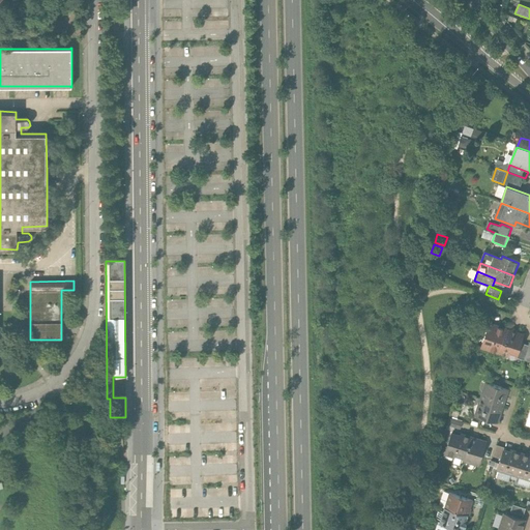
[(489,318),(479,345),(498,350),(506,324),(499,322),(489,318)]
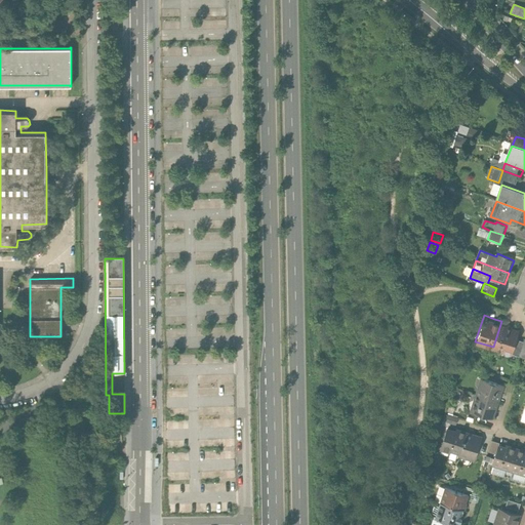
[(501,321),(493,347),(512,353),(517,336),(520,327),(511,324),(501,321)]
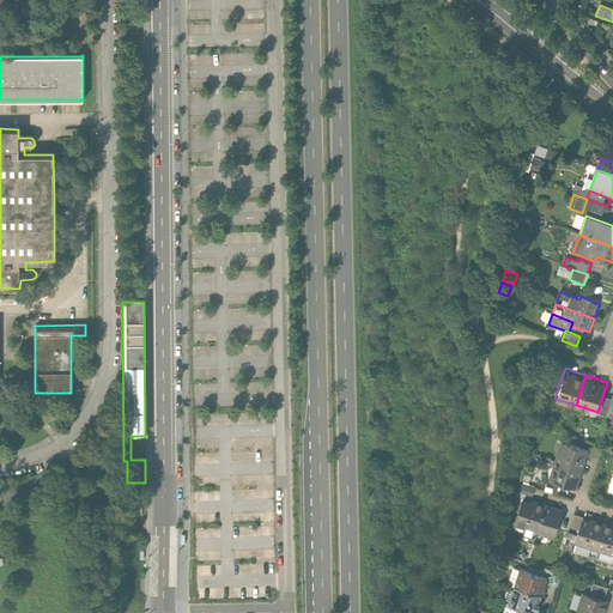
[(604,393),(598,412),(612,417),(612,416),(612,392),(612,395),(604,393)]
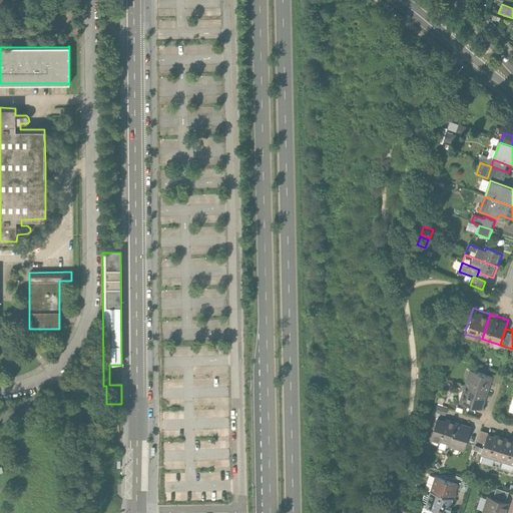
[(470,369),(464,385),(488,393),(490,385),(493,377),(470,369)]
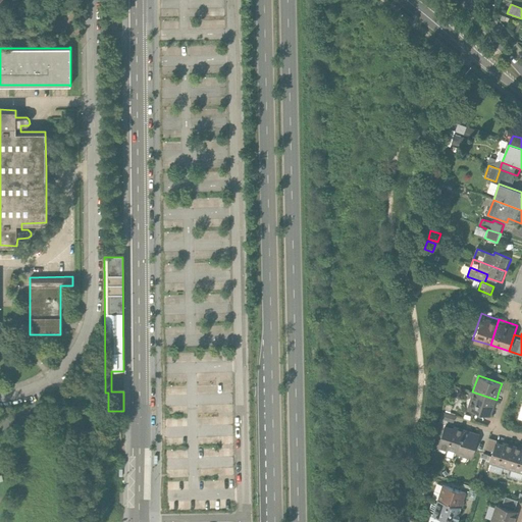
[(497,400),(472,392),(467,408),(490,416),(493,408),(497,400)]
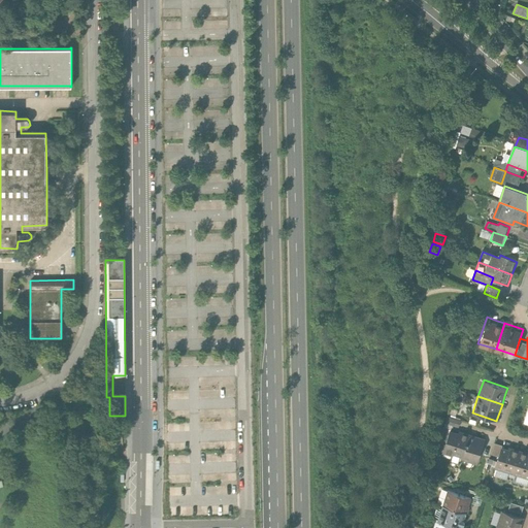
[(452,423),(458,425),(460,419),(447,415),(444,421),(452,423)]
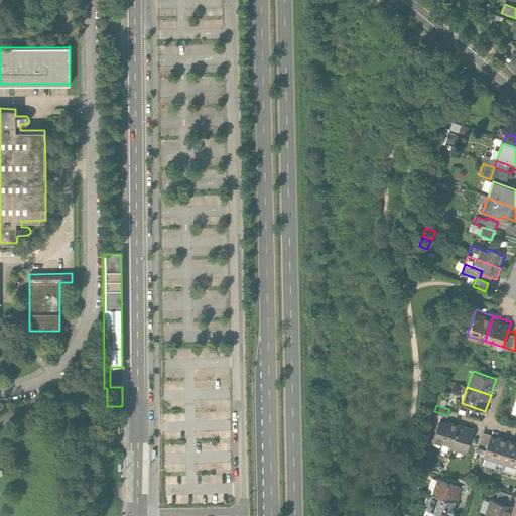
[(441,413),(431,441),(441,444),(442,442),(452,445),(461,420),(449,416),(447,415),(441,413)]
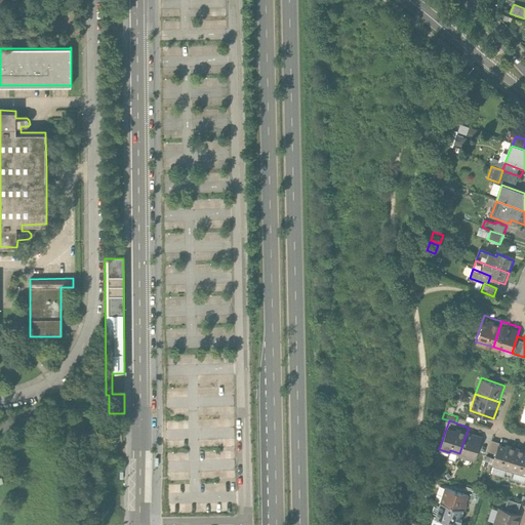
[(469,428),(459,453),(458,455),(474,461),(484,433),(475,430),(469,428)]
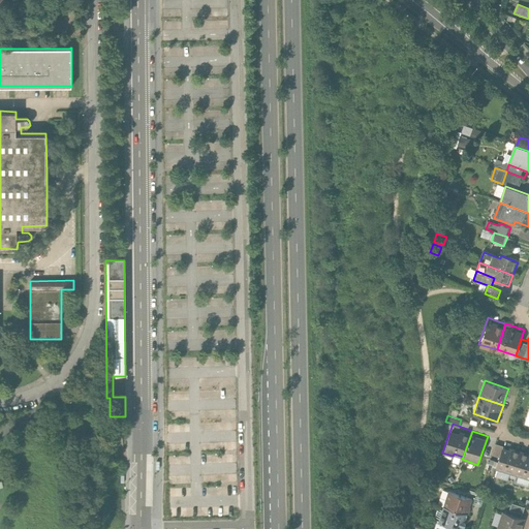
[(499,456),(502,444),(495,442),(492,453),(499,456)]
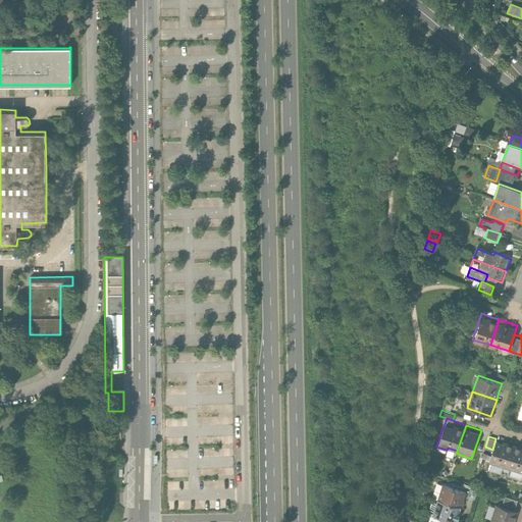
[(507,467),(515,442),(506,439),(497,436),(496,438),(492,450),(488,461),(507,467)]
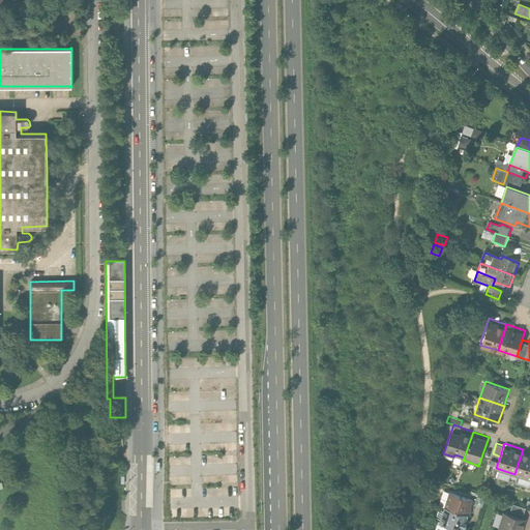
[(529,450),(523,449),(514,474),(529,479),(529,450)]
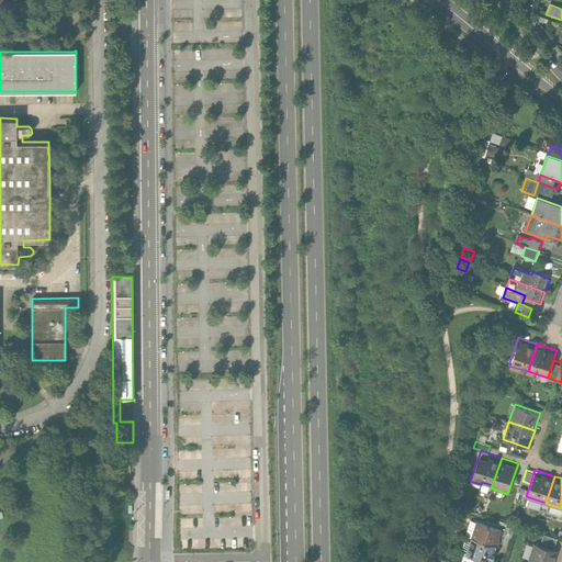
[(240,506),(240,492),(218,492),(217,506),(240,506)]
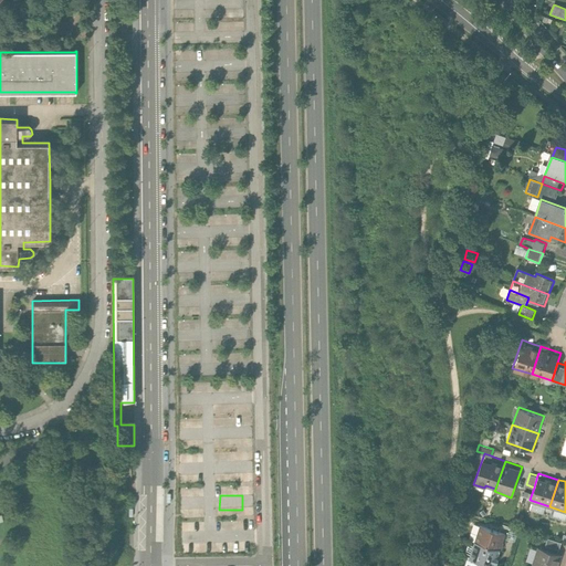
[(185,519),(203,517),(202,504),(184,505),(185,519)]
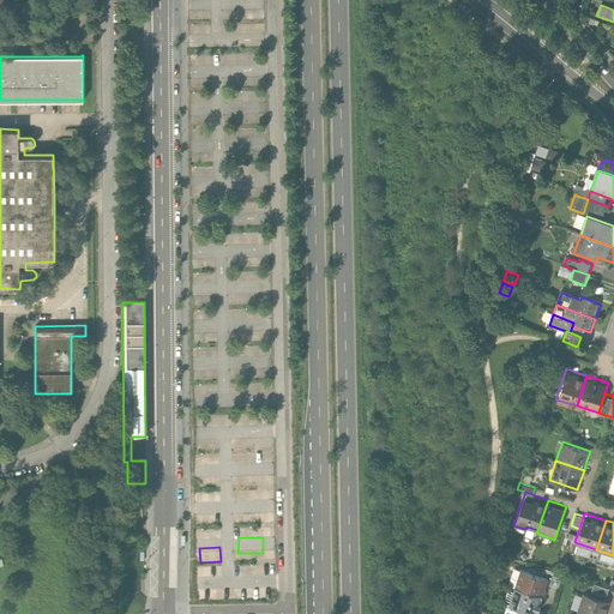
[(555,571),(543,566),(541,573),(554,577),(555,571)]
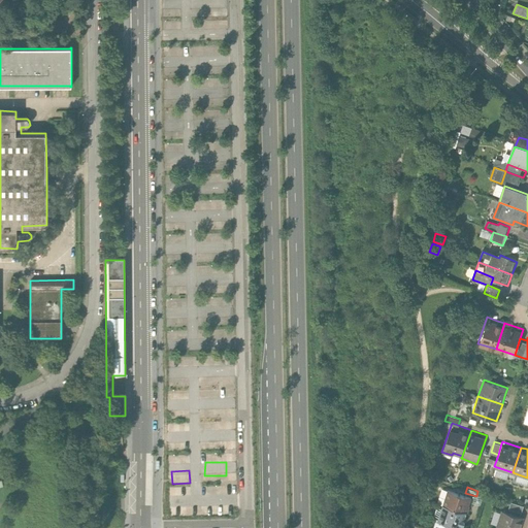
[(449,488),(442,505),(465,513),(468,503),(471,496),(449,488)]
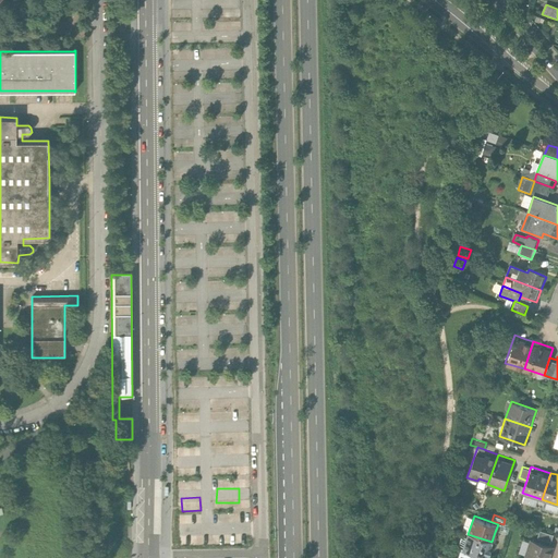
[(554,534),(540,530),(537,536),(552,541),(554,534)]
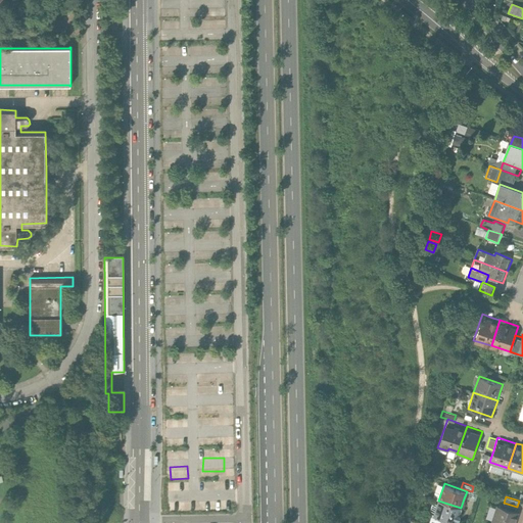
[(456,522),(461,508),(438,501),(433,514),(444,518),(456,522)]
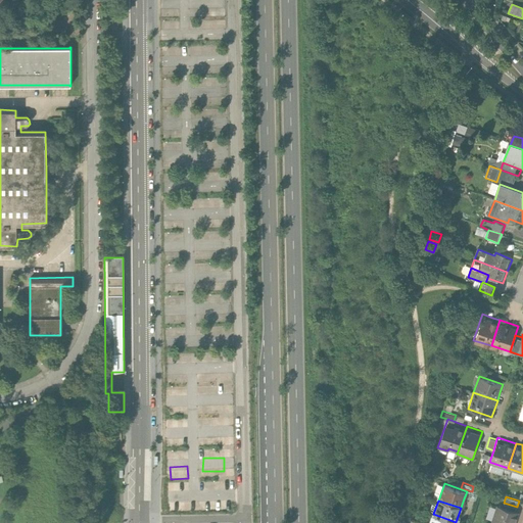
[(497,505),(490,522),(514,522),(518,512),(497,505)]
